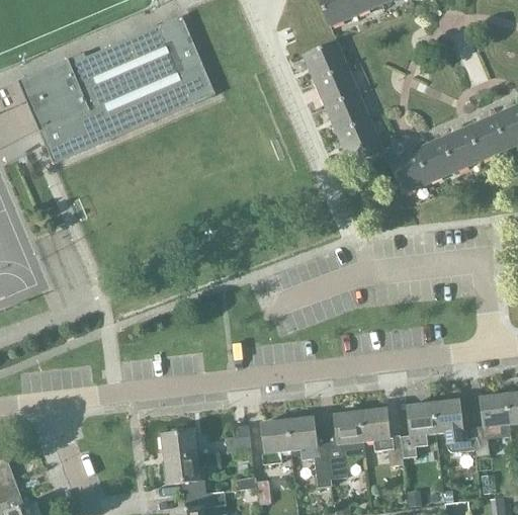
[(317,0),(329,26),(356,15),(349,0),(317,0)]
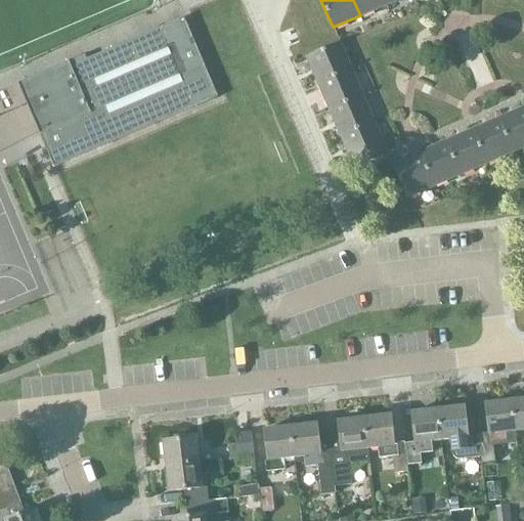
[(353,0),(360,15),(387,3),(385,0),(353,0)]
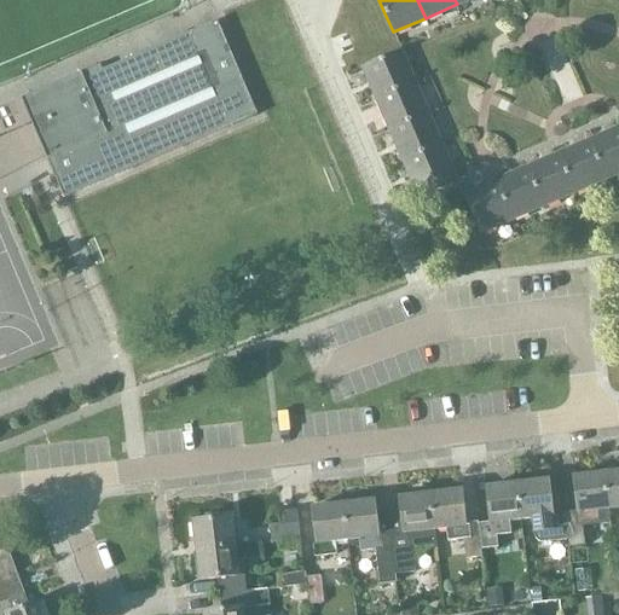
[(84,75),(82,70),(22,97),(64,195),(258,112),(218,18),(84,75)]
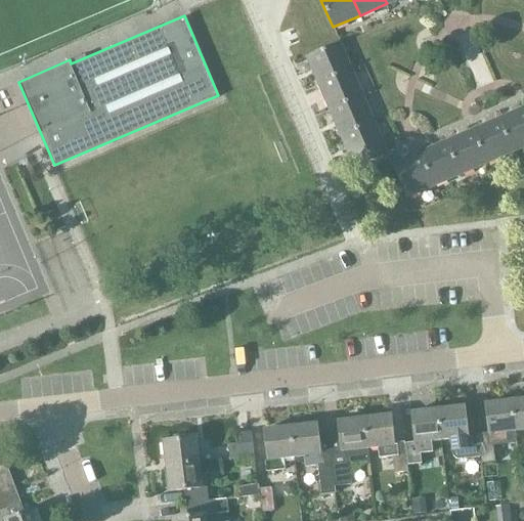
[(317,83),(351,69),(340,41),(306,56),(317,83)]
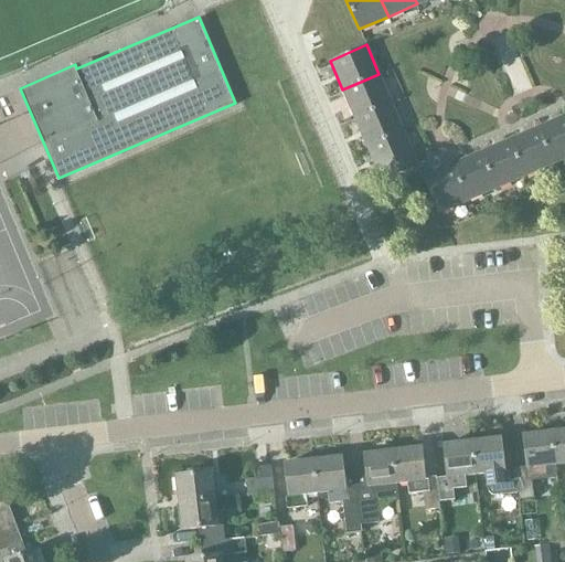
[(354,118),(391,102),(379,74),(342,89),(354,118)]
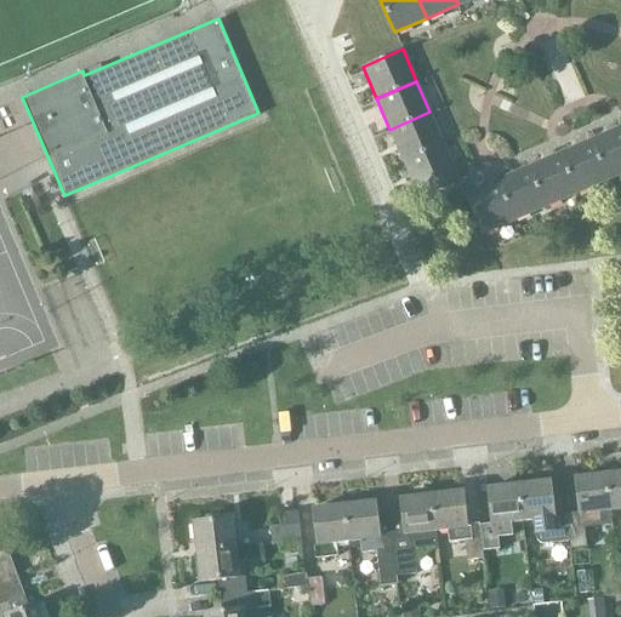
[(403,160),(443,143),(429,112),(389,130),(403,160)]
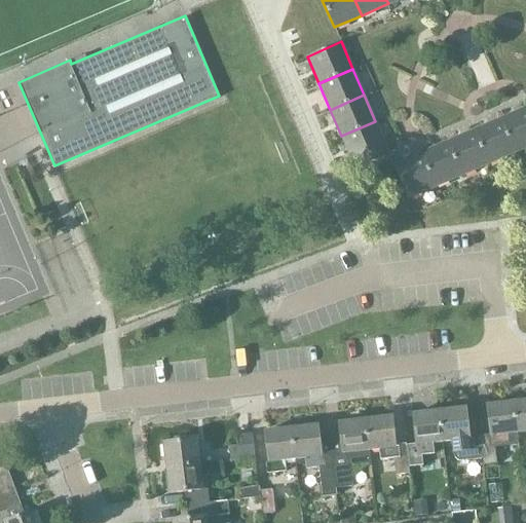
[(515,151),(525,146),(525,105),(500,117),(515,151)]
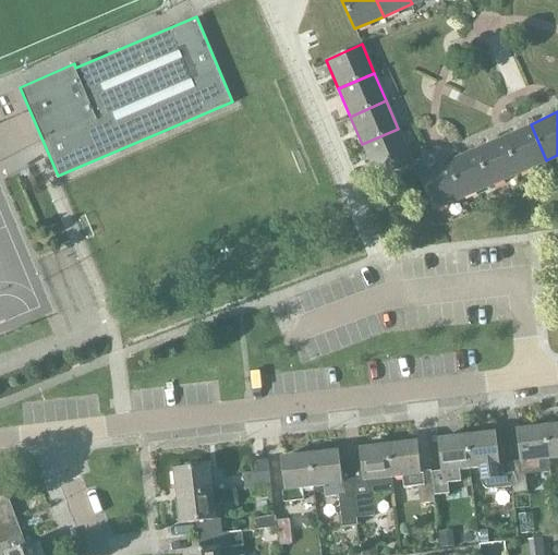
[(518,172),(546,160),(531,124),(502,136),(518,172)]
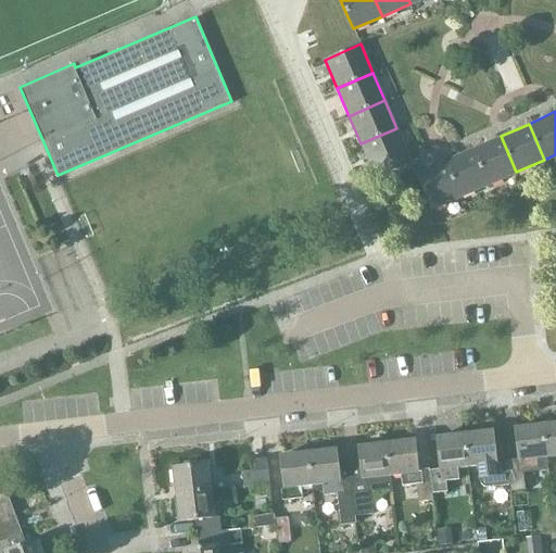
[(396,128),(361,143),(374,173),(409,158),(396,128)]
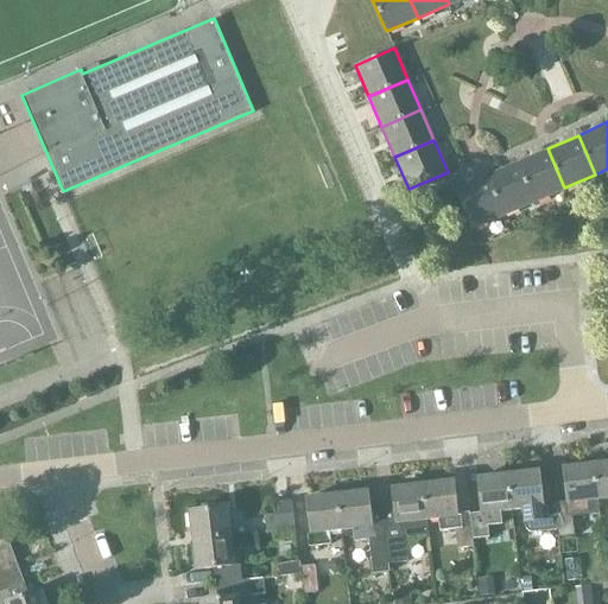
[(534,201),(564,188),(548,148),(517,161),(534,201)]
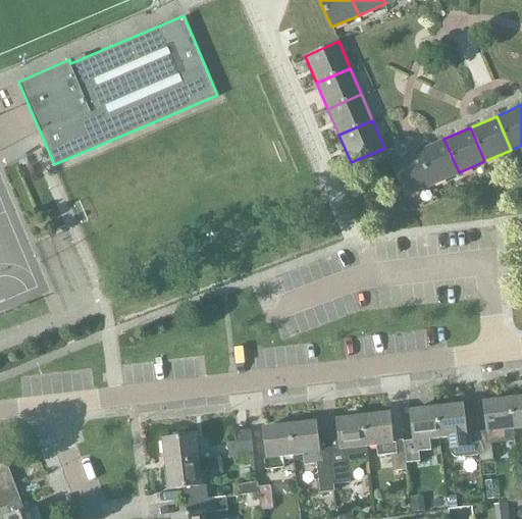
[(432,184),(459,172),(444,139),(417,150),(432,184)]
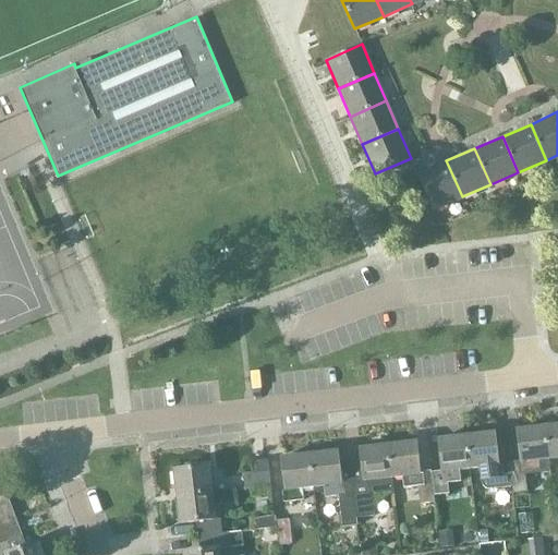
[(433,209),(462,196),(446,160),(417,172),(433,209)]
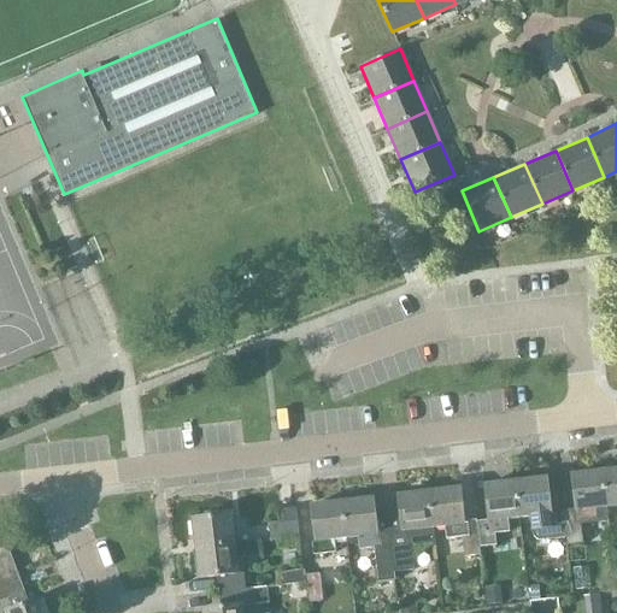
[(616,467),(601,470),(605,505),(616,502),(616,467)]
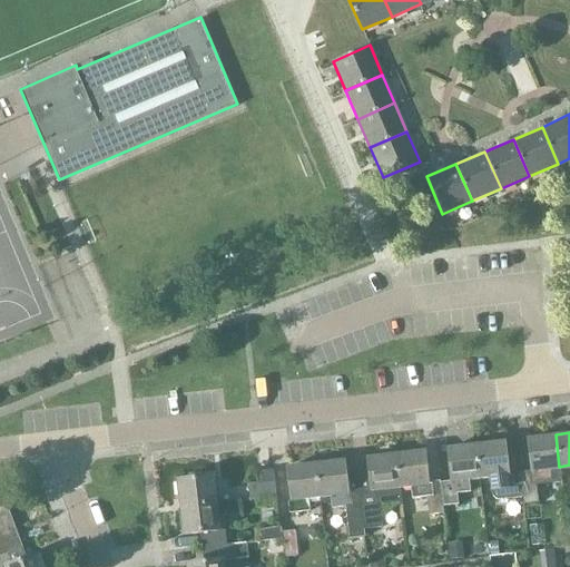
[(561,467),(559,467),(556,434),(528,438),(531,468),(518,469),(518,471),(521,495),(522,495),(523,502),(539,500),(537,482),(562,479),(561,467)]
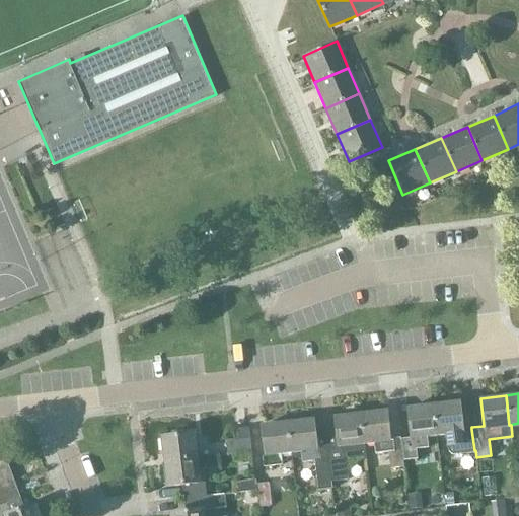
[(474,450),(471,429),(462,430),(458,400),(433,403),(437,434),(447,432),(448,443),(460,441),(461,451),(474,450)]
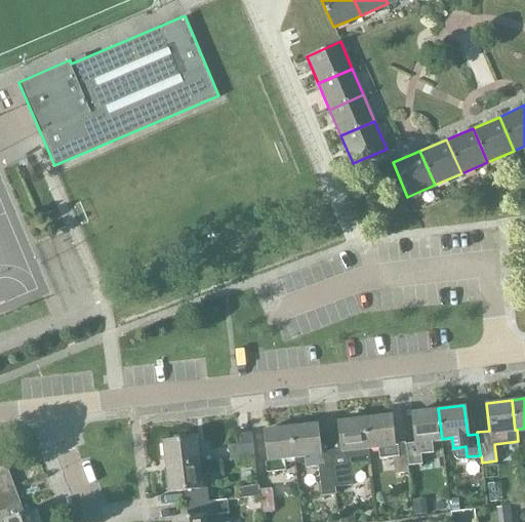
[(432,440),(442,439),(438,408),(412,411),(416,442),(406,443),(409,464),(421,462),(419,451),(433,450),(432,440)]
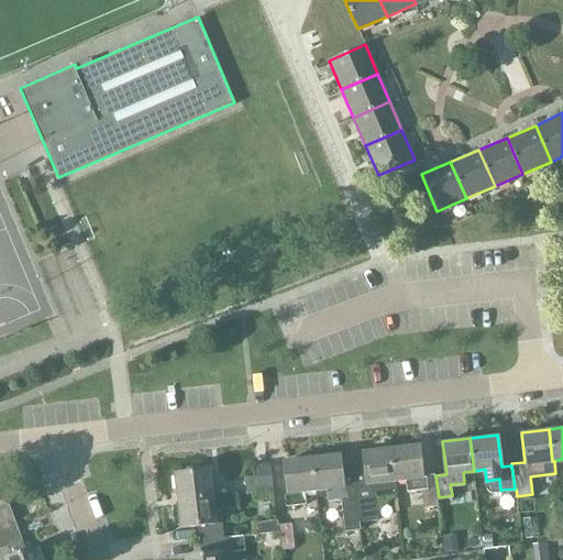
[(439,497),(435,475),(435,472),(421,473),(418,445),(390,448),(394,481),(406,479),(407,491),(421,490),(423,506),(439,505),(439,497)]
